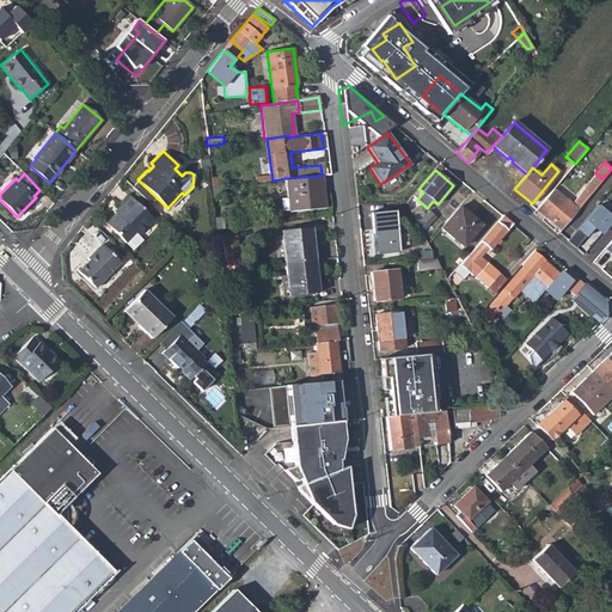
[(574,214),(603,179),(595,173),(571,204),(554,189),(536,210),(551,222),(552,222),(561,230),(574,214)]
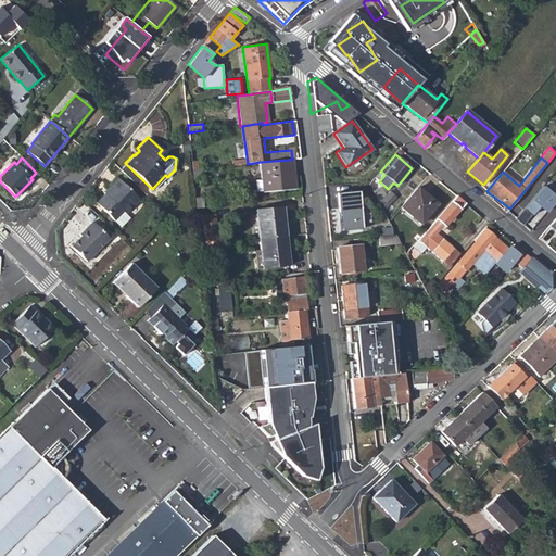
[(290,171),(289,160),(260,162),(261,180),(263,191),(263,192),(295,189),(294,171),(290,171)]
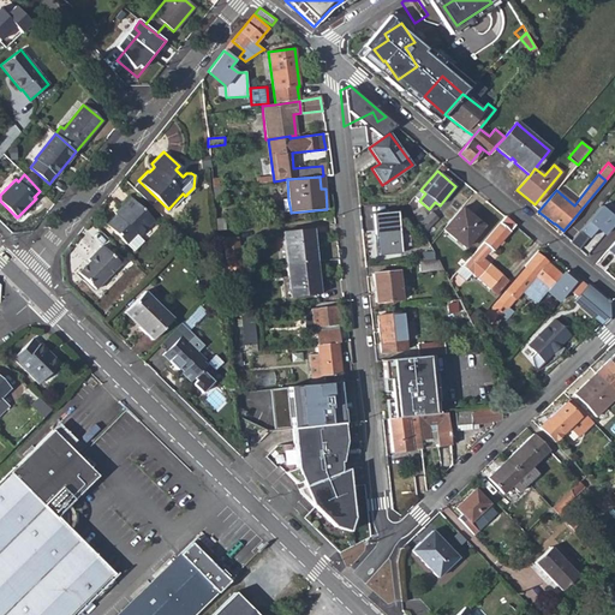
[(138,237),(154,221),(130,197),(120,206),(123,208),(117,215),(115,215),(107,224),(115,231),(114,232),(126,245),(133,251),(143,242),(138,237)]
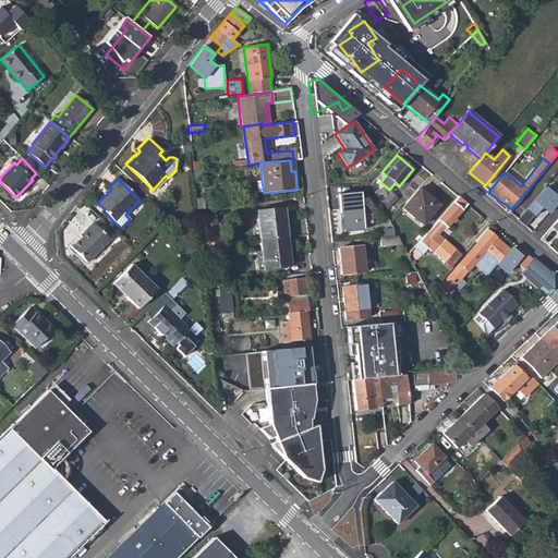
[(381,187),(374,192),(385,211),(398,198),(391,192),(387,196),(381,187)]
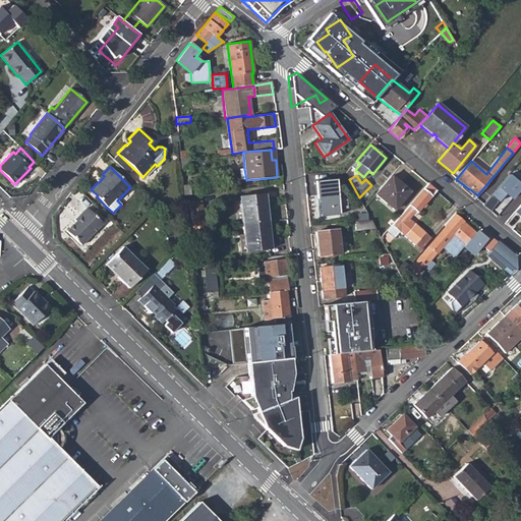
[(394,210),(409,191),(391,176),(375,194),(394,210)]
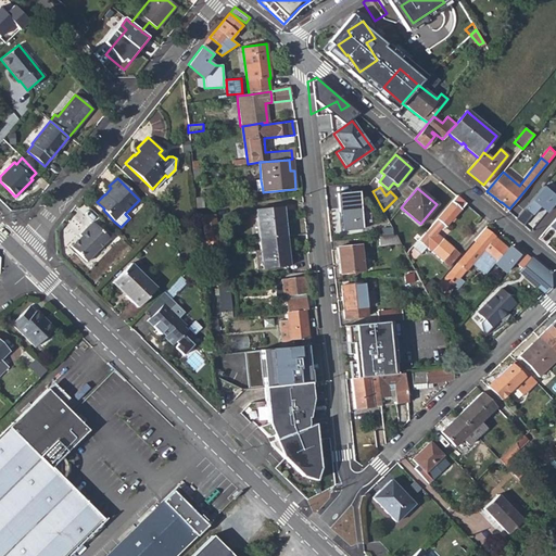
[(550,210),(555,201),(555,192),(554,191),(543,204),(550,210)]
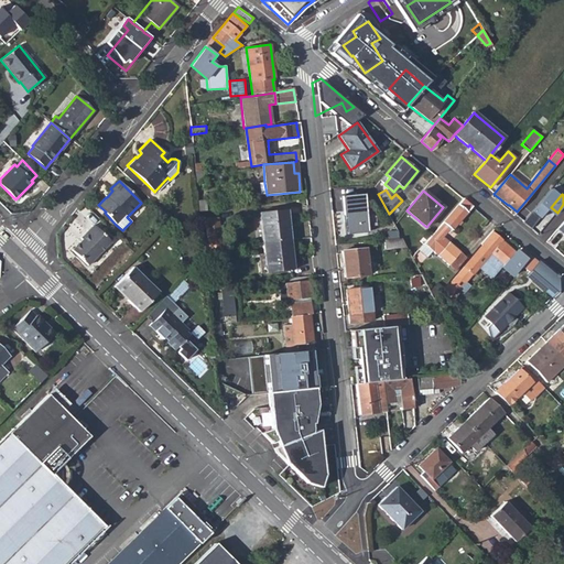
[(367,229),(364,195),(342,196),(345,234),(360,232),(360,230),(367,229)]
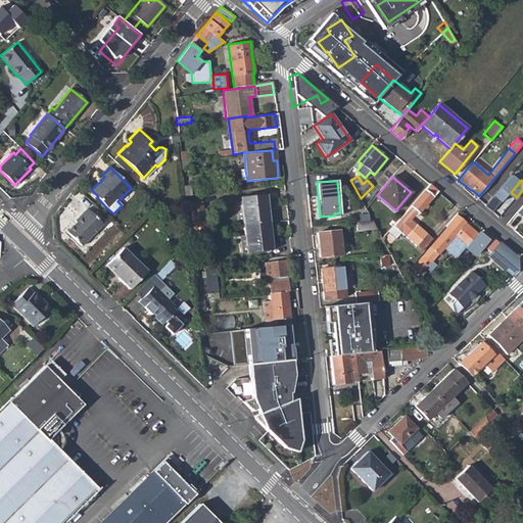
[(491,190),(494,186),(490,183),(479,196),(476,199),(493,215),(504,202),(495,195),(496,194),(491,190)]
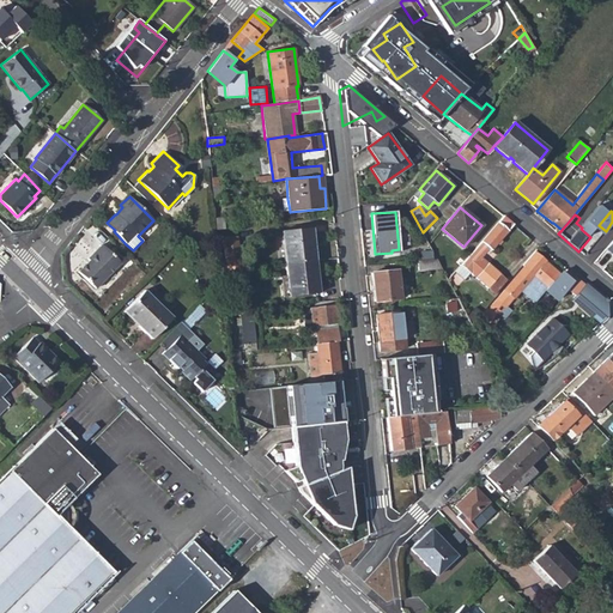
[(487,255),(514,224),(503,216),(457,268),(455,272),(463,280),(469,273),(487,289),(489,287),(499,274),(501,274),(481,258),(485,253),(487,255)]
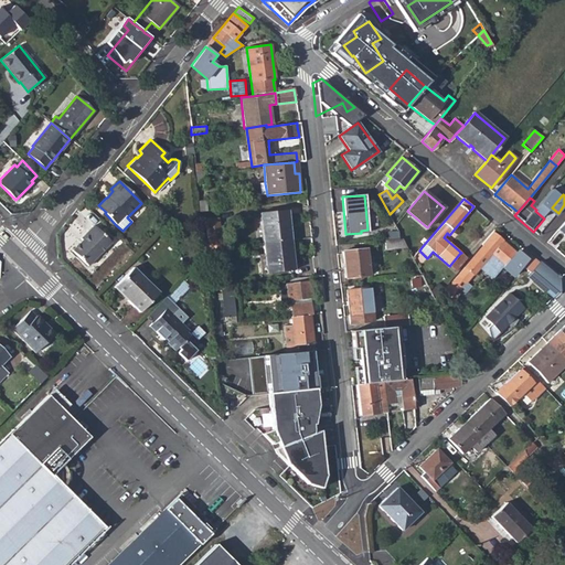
[(259,212),(263,243),(290,240),(287,209),(259,212)]
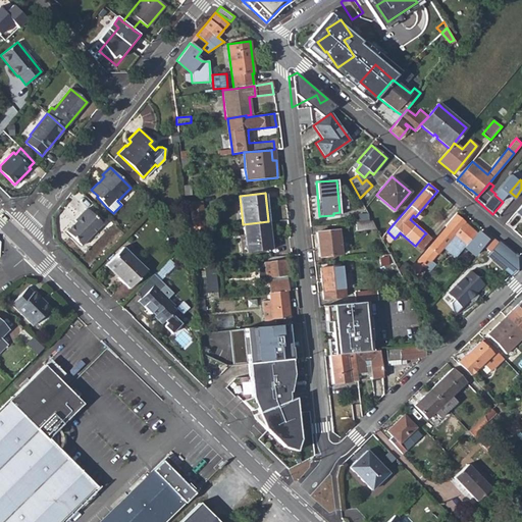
[(205,228),(201,202),(190,203),(193,230),(198,229),(205,228)]
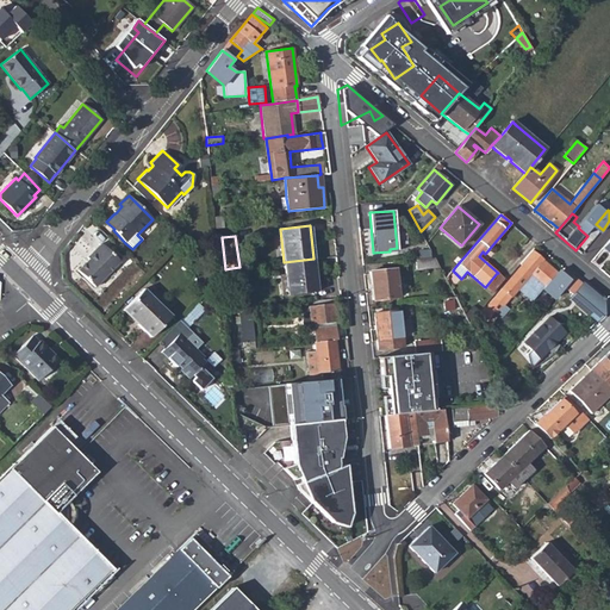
[(94,287),(119,261),(101,243),(87,257),(88,259),(78,271),(94,287)]
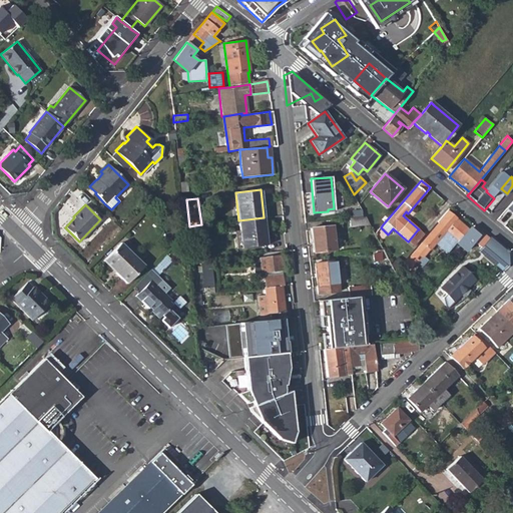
[(456,220),(457,219),(447,210),(437,221),(438,222),(410,258),(408,257),(402,264),(409,271),(416,263),(422,268),(428,261),(424,257),(435,243),(447,254),(457,242),(463,234),(468,228),(460,221),(459,222),(456,220)]
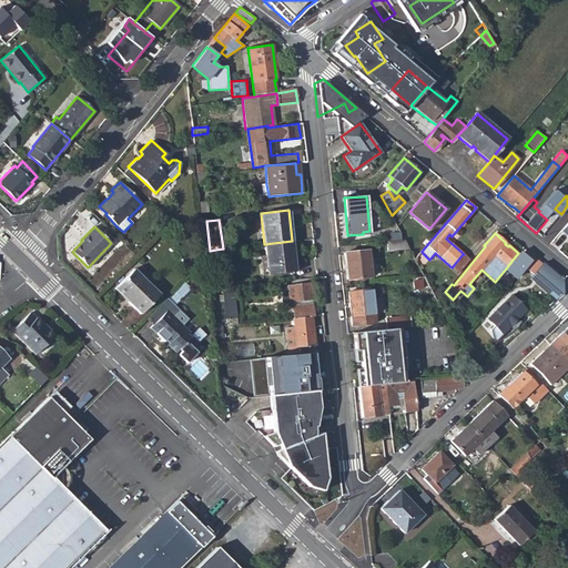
[(409,250),(404,240),(386,242),(387,252),(409,250)]
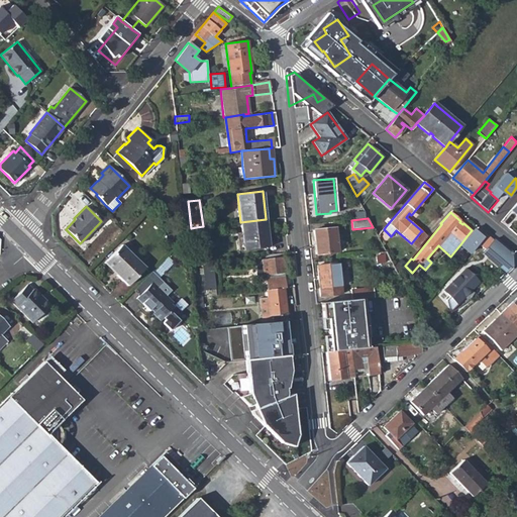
[(267,230),(266,219),(240,222),(241,233),(243,250),(269,247),(268,235),(265,236),(265,230),(267,230)]
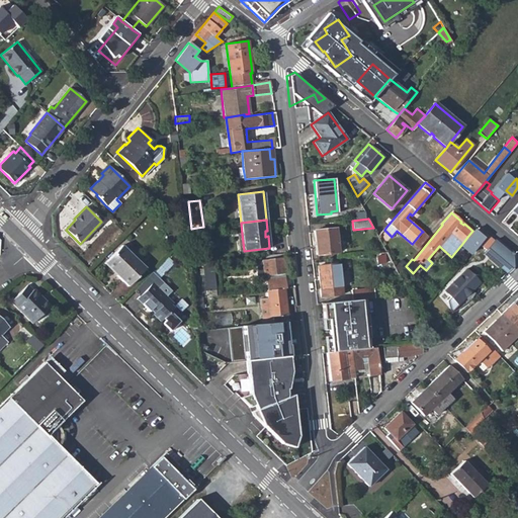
[(375,232),(378,237),(384,230),(386,227),(382,223),(375,232)]
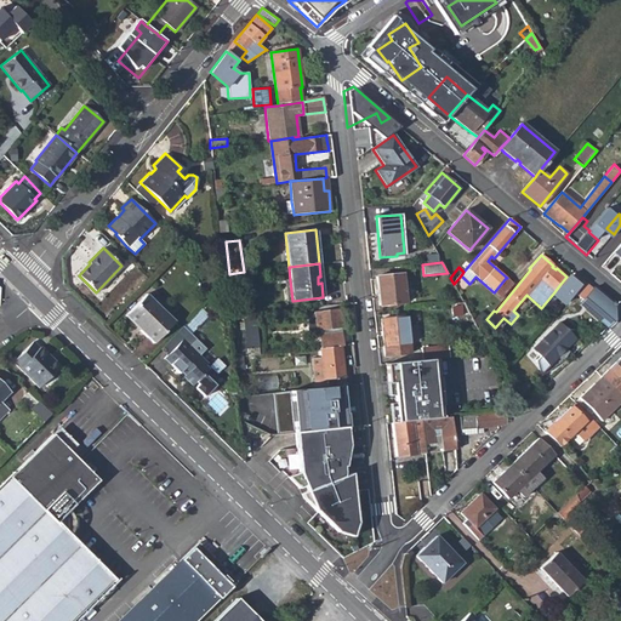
[(573,292),(584,280),(574,273),(569,279),(563,285),(571,294),(573,292)]
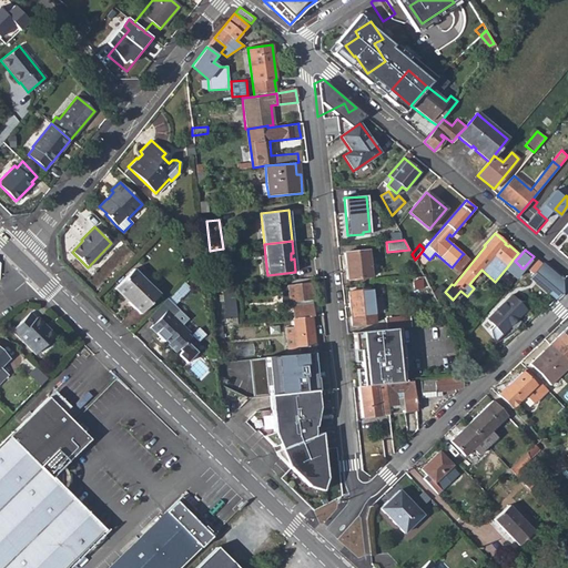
[(371,277),(367,251),(344,253),(346,280),(371,277)]
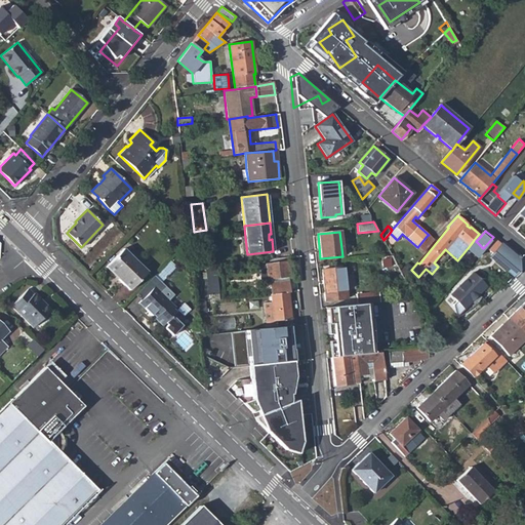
[(418,246),(423,251),(434,240),(428,235),(418,246)]
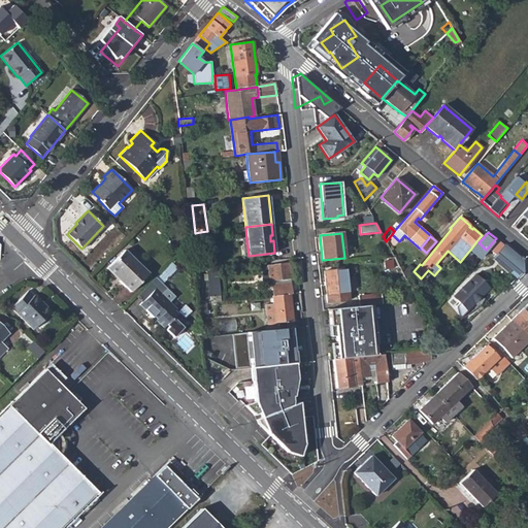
[(495,256),(504,244),(496,238),(487,249),(495,256)]
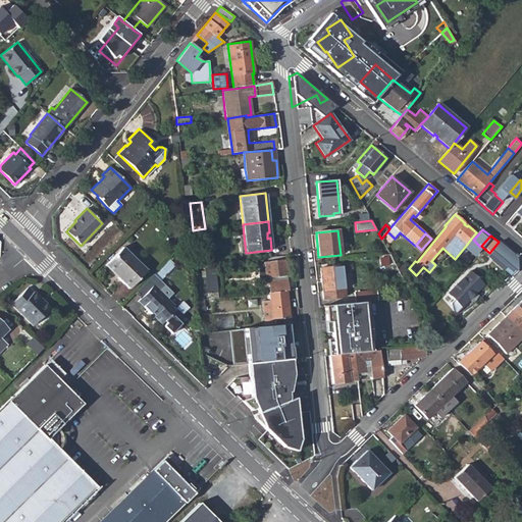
[(498,259),(507,249),(499,242),(489,253),(498,259)]
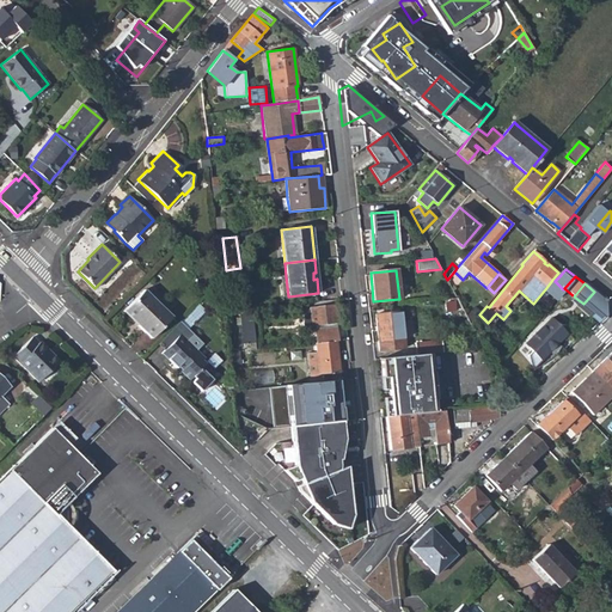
[(151,338),(172,317),(144,289),(124,308),(140,324),(138,326),(151,338)]
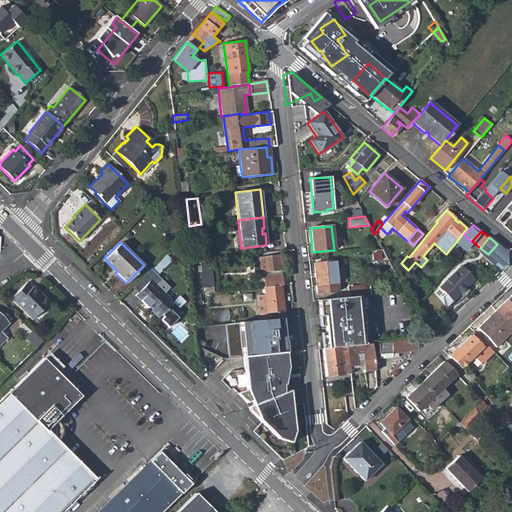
[(281,262),(277,263),(276,255),(258,257),(259,264),(260,273),(282,270),(281,262)]
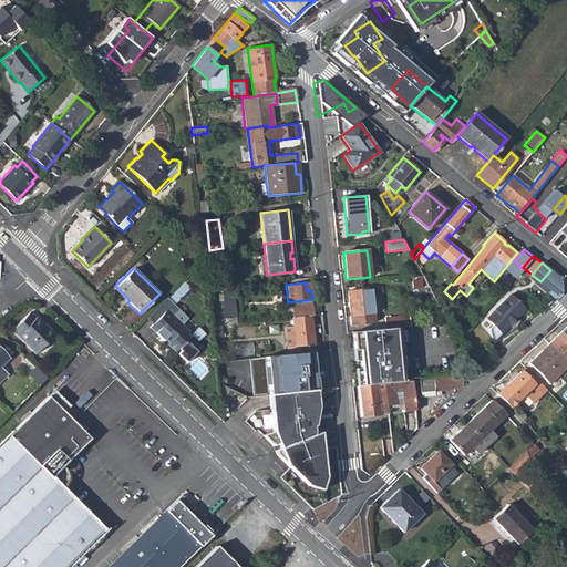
[(432,292),(435,300),(445,288),(440,284),(432,292)]
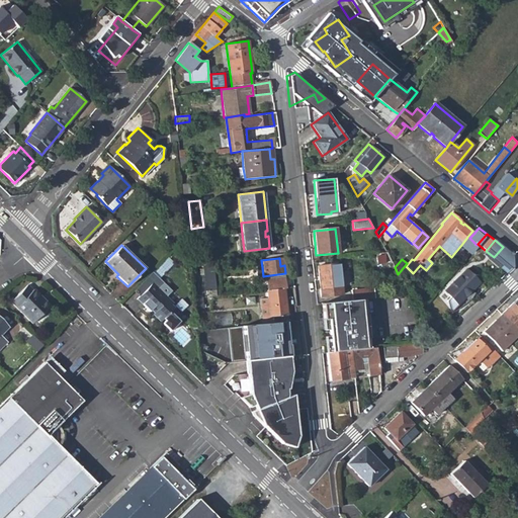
[(103,263),(116,276),(118,274),(105,261),(103,263)]
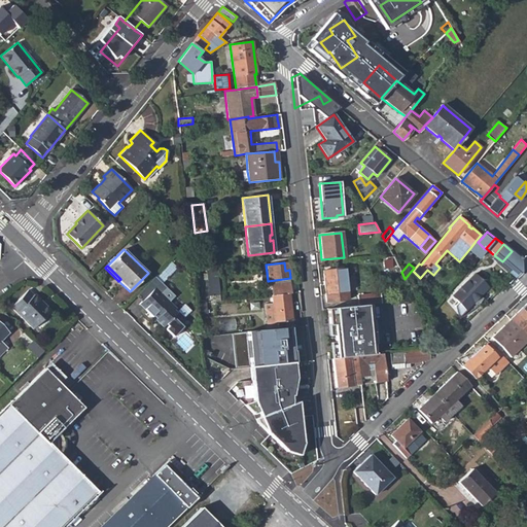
[(156,276),(161,280),(169,271),(165,267),(156,276)]
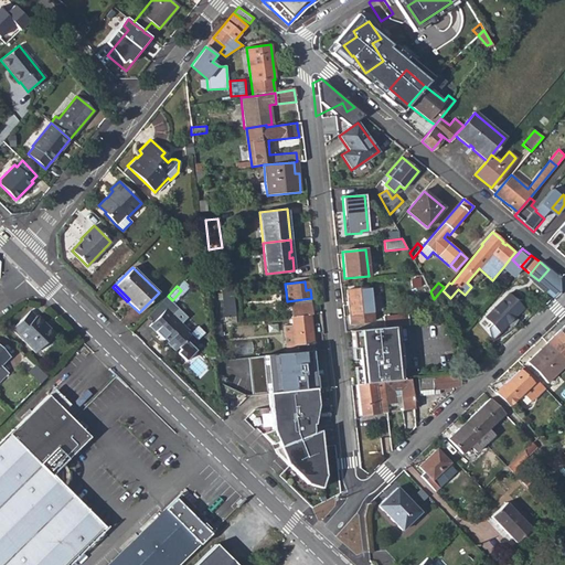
[(373,322),(370,287),(347,289),(350,324),(373,322)]
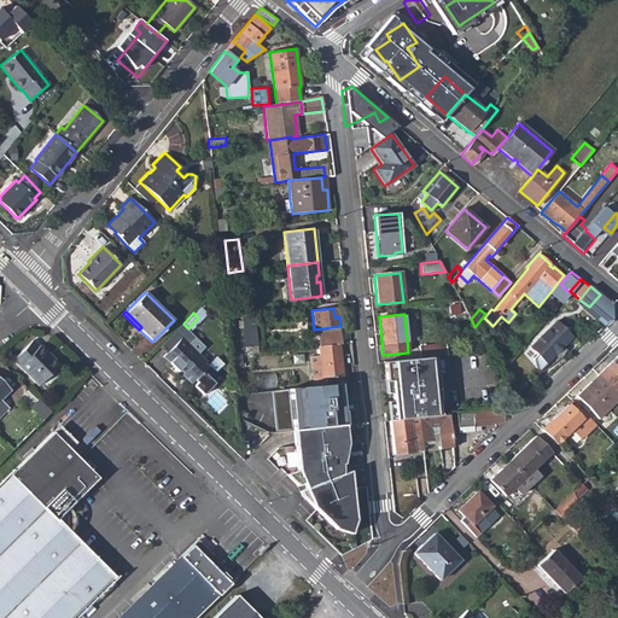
[(258,347),(255,316),(243,318),(245,348),(258,347)]
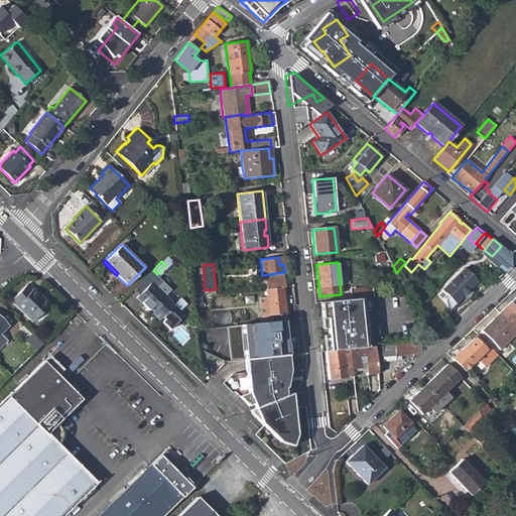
[(442,289),(449,295),(445,299),(448,310),(457,302),(477,282),(464,268),(442,289)]
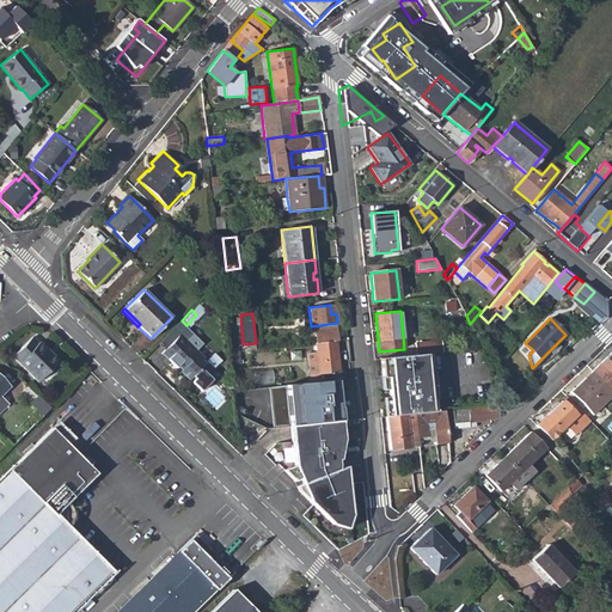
[(338,341),(337,326),(314,329),(316,343),(337,341),(338,341)]
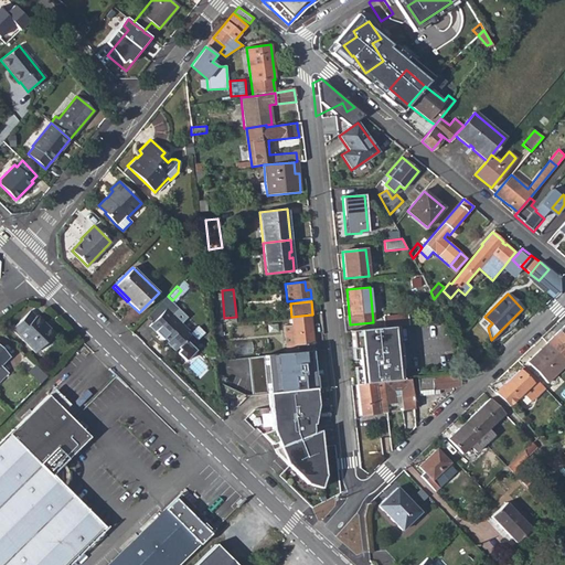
[(189,331),(168,311),(166,308),(151,323),(157,329),(155,331),(163,340),(164,338),(168,341),(166,342),(176,351),(190,336),(187,333),(189,331)]
